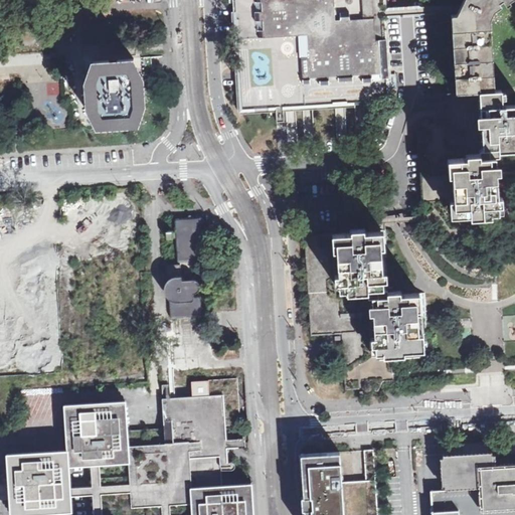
[(232,12),(240,112),(292,109),(308,108),(361,105),(372,104),(390,103),(389,89),(385,12),(383,0),(233,0),(234,12),(232,12)]
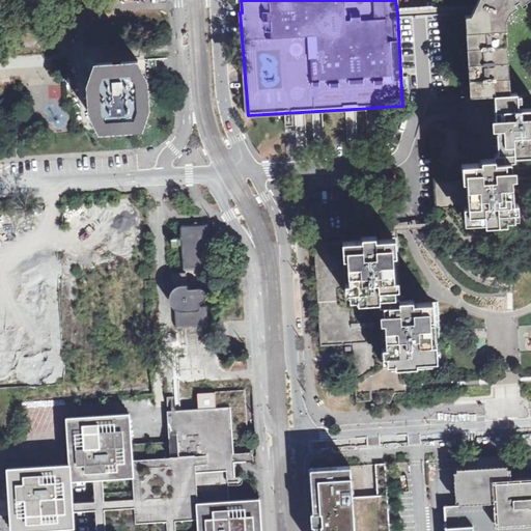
[(477,0),(471,14),(465,15),(468,49),(468,54),(471,95),(509,93),(503,18),(508,10),(516,5),(514,1),(515,0),(519,0),(522,4),(526,2),(524,0),(477,0)]
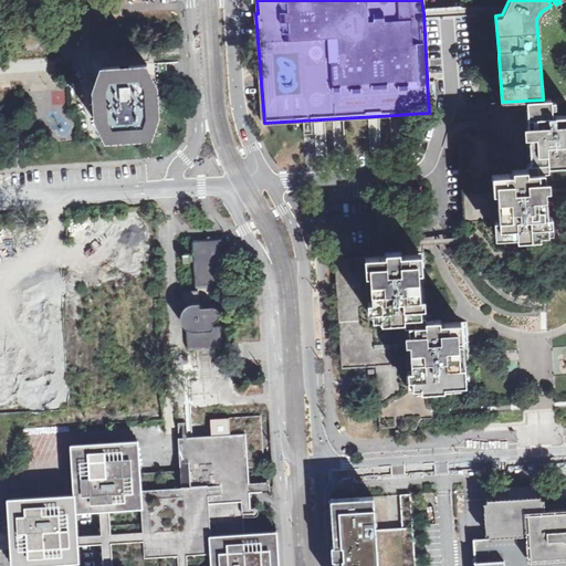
[(153,135),(150,115),(159,115),(158,104),(154,104),(153,94),(157,94),(157,83),(148,83),(147,64),(129,65),(129,70),(121,71),(121,66),(103,67),(104,86),(96,87),(96,98),(101,97),(101,107),(96,107),(97,119),(105,118),(107,138),(125,136),(125,132),(133,132),(134,136),(153,135)]
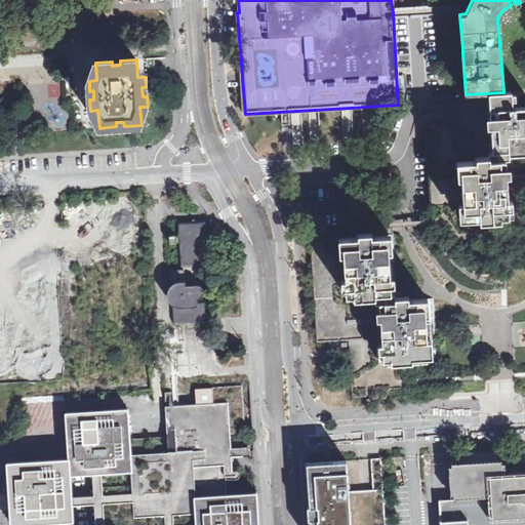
[(48,85),(49,96),(62,95),(61,85),(48,85)]
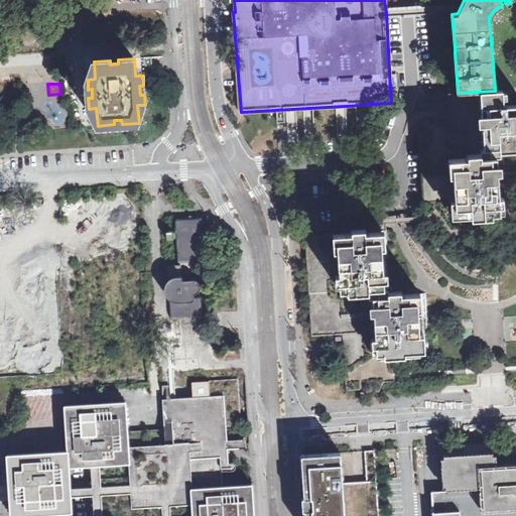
[(448,112),(453,152),(500,148),(499,139),(495,139),(492,99),(495,99),(495,93),(495,91),(458,93),(447,94),(447,95),(448,103),(448,112)]
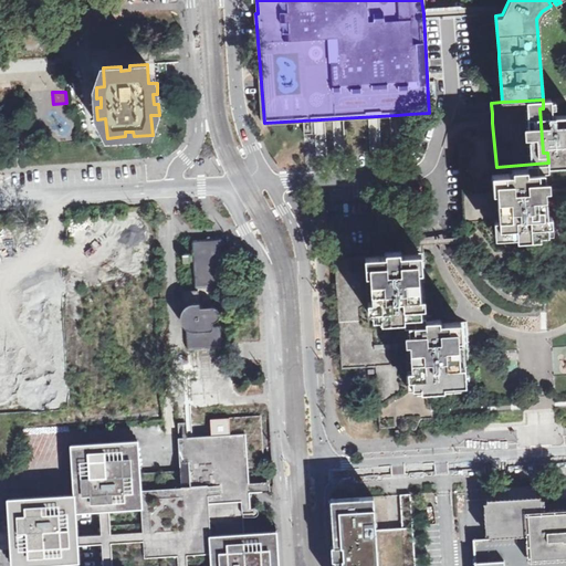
[(543,108),(540,108),(543,153),(547,153),(548,163),(565,161),(565,115),(553,116),(553,107),(543,108)]
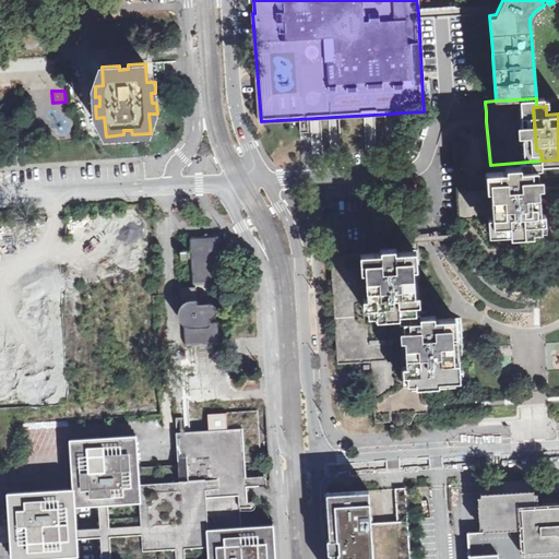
[(522,178),(521,169),(490,171),(495,233),(519,232),(518,223),(530,222),(528,204),(527,204),(526,195),(527,195),(527,186),(526,186),(526,178),(522,178)]
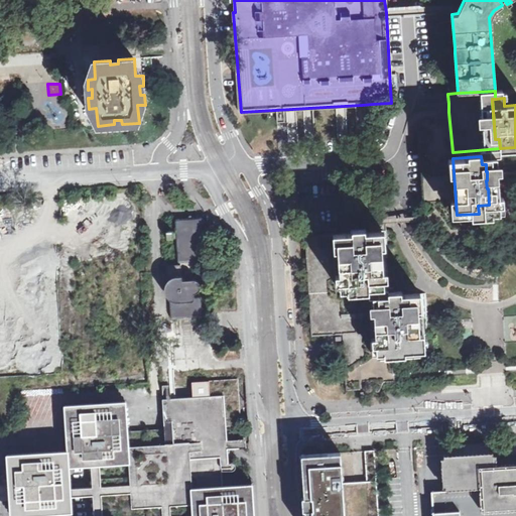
[(186,318),(195,317),(200,317),(202,316),(203,315),(202,298),(201,297),(200,296),(194,296),(194,293),(196,293),(200,291),(201,287),(201,286),(200,283),(199,282),(197,281),(191,282),(190,262),(197,262),(205,261),(206,259),(204,231),(204,220),(203,218),(201,218),(191,218),(178,219),(175,220),(175,222),(175,227),(177,261),(178,263),(180,263),(181,280),(176,280),(174,281),(170,284),(168,287),(170,306),(170,316),(171,318),(186,318)]
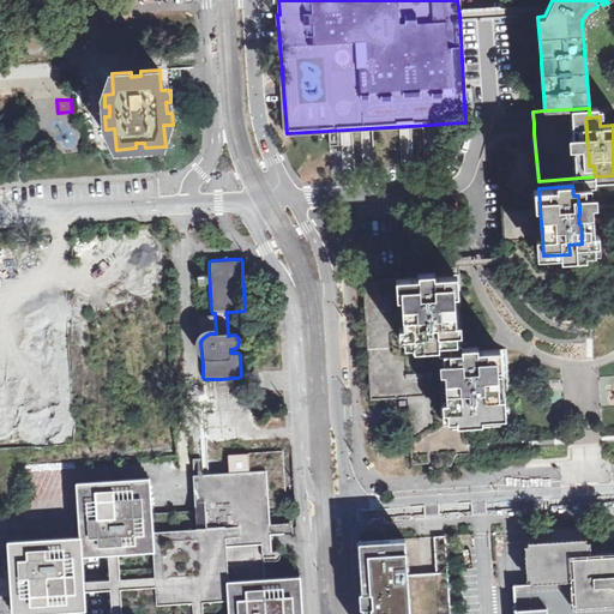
[(437,473),(435,463),(441,462),(451,467),(453,461),(457,455),(469,453),(469,443),(468,420),(501,417),(498,349),(470,351),(470,342),(464,343),(461,274),(441,275),(397,278),(386,278),(386,271),(379,271),(379,280),(363,281),(371,399),(389,398),(393,398),(399,398),(409,398),(413,464),(429,463),(431,474),(437,473)]
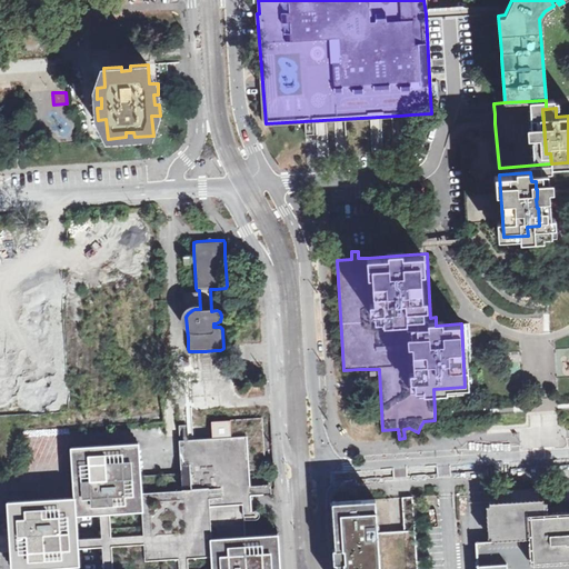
[(506,379),(520,379),(520,363),(505,365),(506,379)]
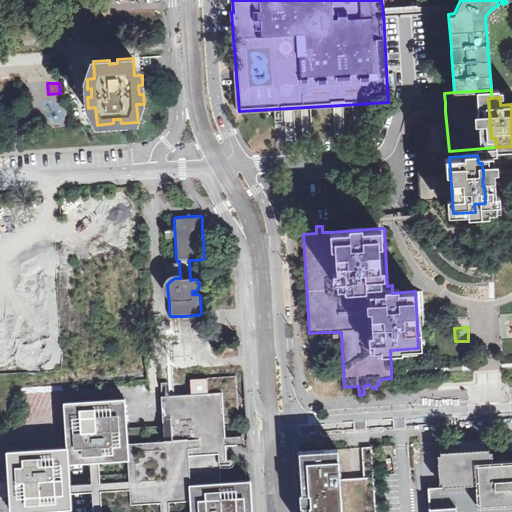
[(72,492),(92,491),(93,511),(252,511),(251,480),(221,482),(219,453),(226,453),(225,423),(240,422),(237,376),(190,379),(191,394),(162,396),(164,420),(164,424),(127,427),(125,398),(64,402),(67,448),(7,451),(11,511),(13,511),(73,508),(72,492)]
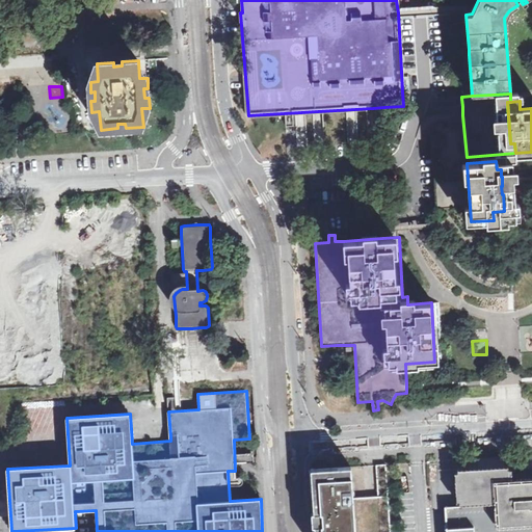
[(531,454),(457,459),(458,474),(461,474),(461,470),(483,469),(507,468),(509,471),(510,480),(531,478),(531,454)]
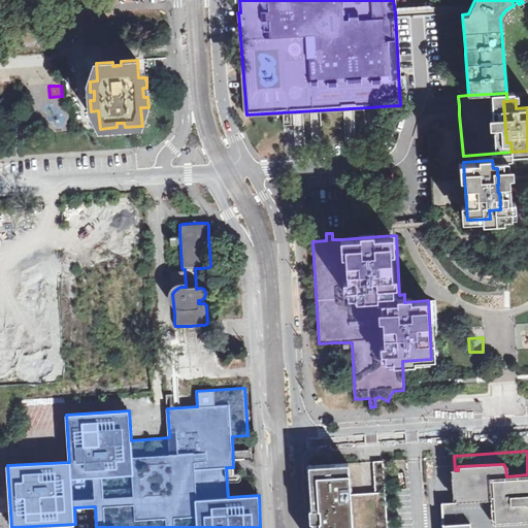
[(388,527),(384,461),(307,464),(312,527),(388,527)]
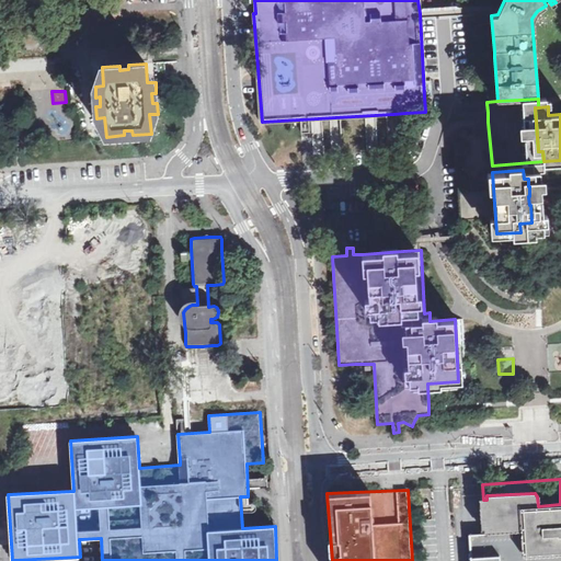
[(560,504),(538,506),(537,496),(535,493),(510,494),(487,495),(487,500),(483,500),(484,530),(524,527),(526,553),(560,551),(560,504)]
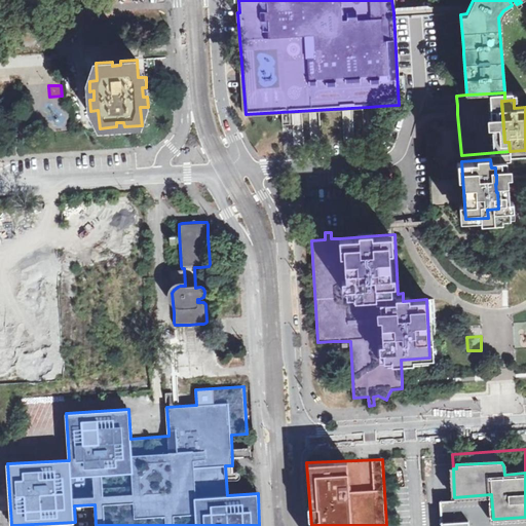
[(455,501),(440,501),(441,525),(525,525),(525,517),(493,519),(491,494),(454,497),(455,501)]
